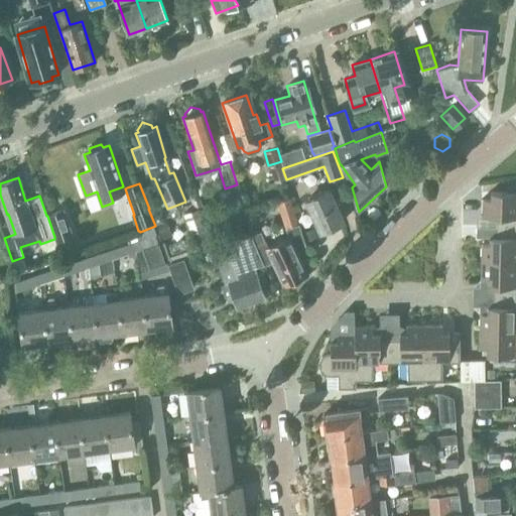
[(515,227),(515,187),(514,186),(511,186),(509,187),(507,189),(506,192),(490,191),(490,200),(482,200),(481,217),(496,218),(496,228),(515,227)]
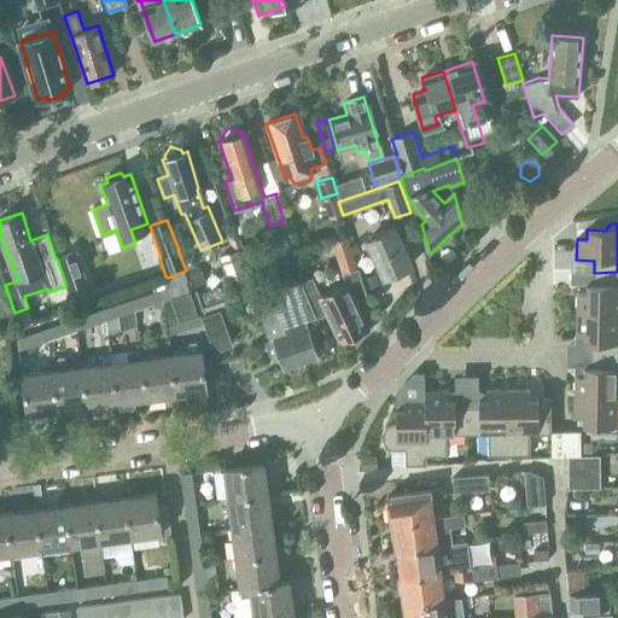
[(391,227),(363,240),(382,278),(409,264),(391,227)]
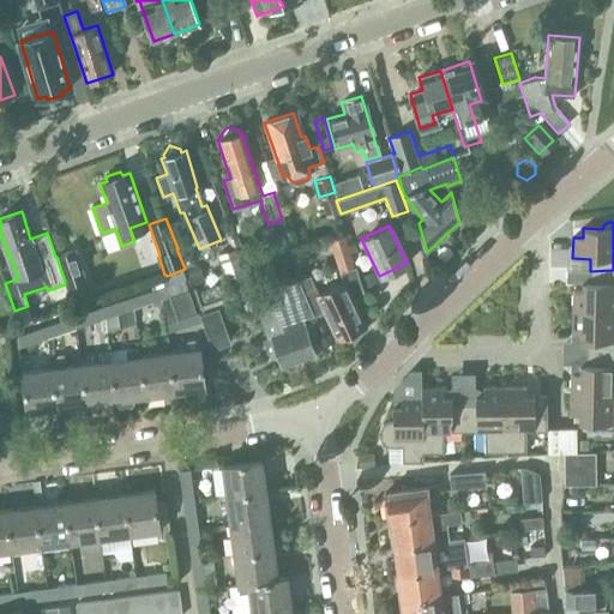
[(338,339),(366,326),(353,298),(365,293),(356,266),(355,268),(344,235),(335,239),(345,270),(342,271),(345,282),(319,294),(317,295),(338,339)]
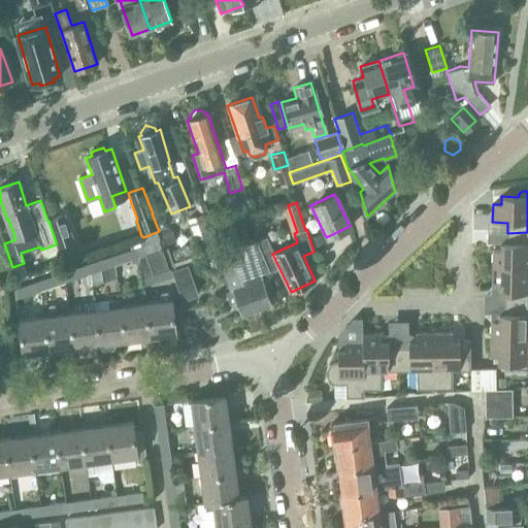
[(197,244),(213,239),(204,213),(188,219),(197,244)]
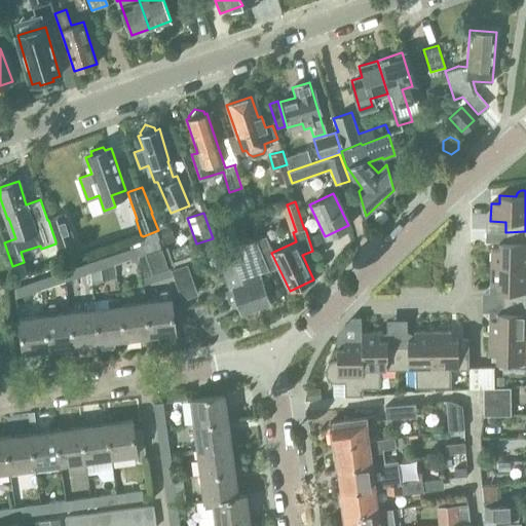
[(48,220),(55,241),(72,236),(65,214),(63,215),(48,220)]
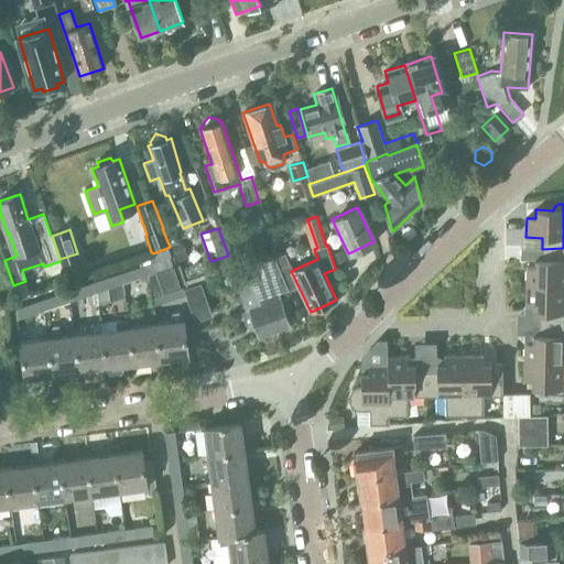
[(176,231),(166,236),(171,247),(181,242),(176,231)]
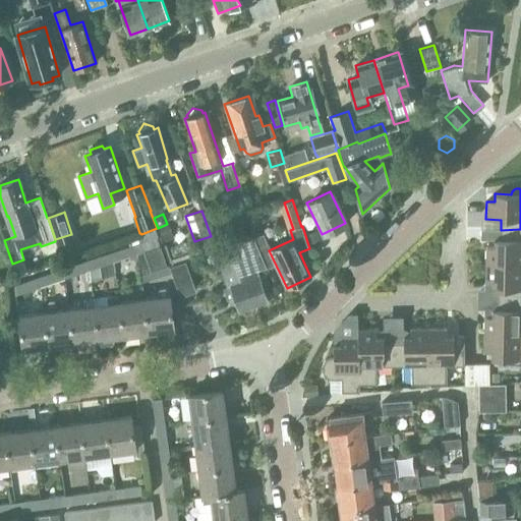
[(169,224),(157,229),(160,236),(163,242),(174,237),(169,224)]
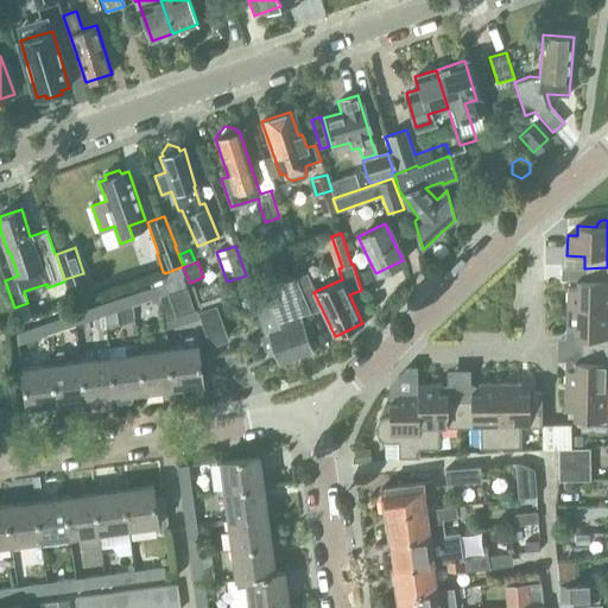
[(183,267),(183,266),(165,273),(166,276),(154,280),(160,297),(162,301),(165,329),(198,320),(195,311),(187,287),(190,286),(190,283),(187,276),(183,267)]
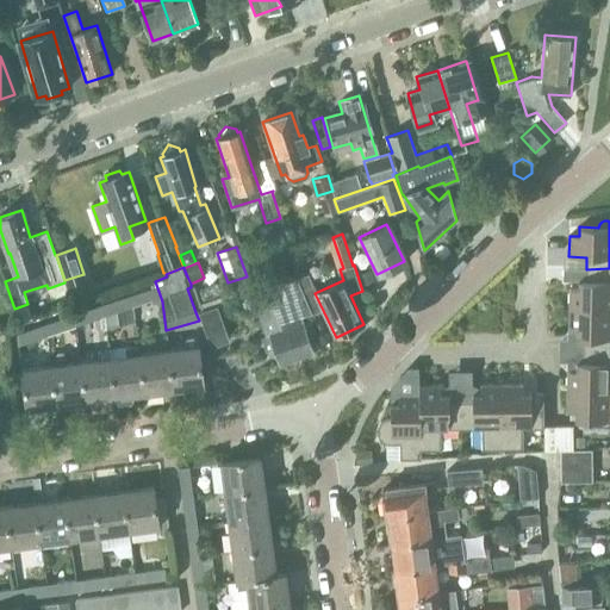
[(362,286),(377,279),(372,268),(358,275),(362,286)]
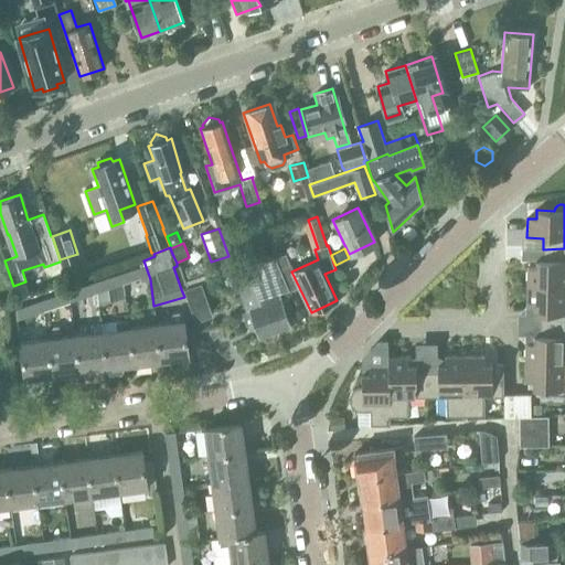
[(564,248),(543,249),(542,259),(535,259),(534,267),(526,267),(525,287),(564,287),(564,248)]
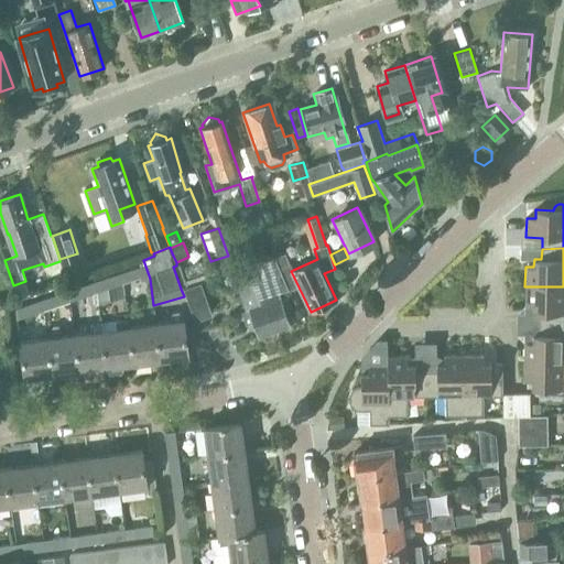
[(141,282),(150,279),(149,275),(143,260),(140,261),(141,267),(119,273),(122,283),(123,283),(140,278),(141,282)]
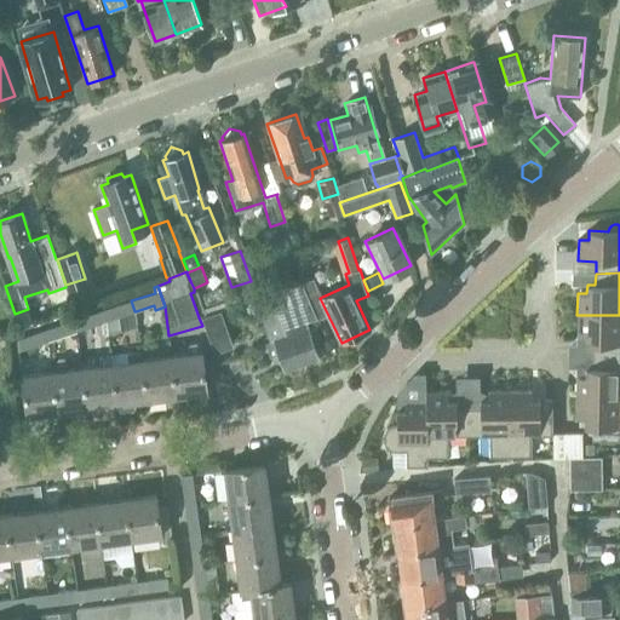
[(102,310),(105,321),(107,321),(108,334),(138,327),(136,311),(135,311),(131,300),(102,310)]
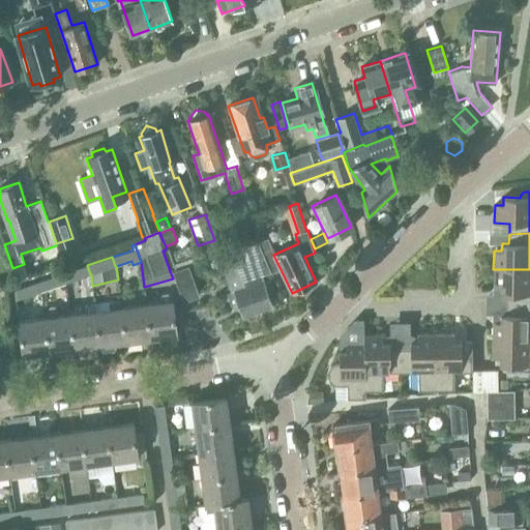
[(265,258),(244,264),(244,263),(238,265),(245,287),(227,294),(231,304),(239,301),(243,315),(271,305),(263,281),(264,281),(262,274),(271,271),(265,258)]
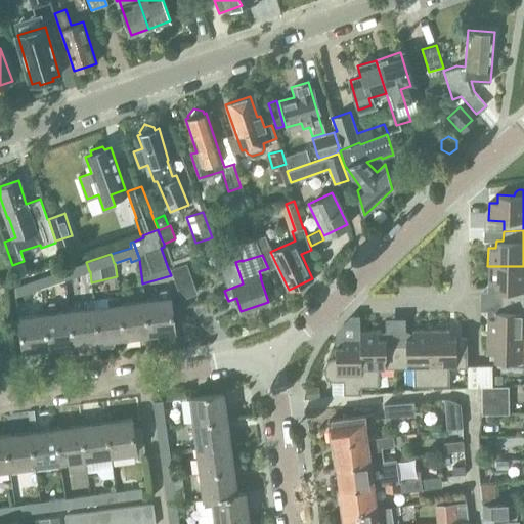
[(64,279),(89,271),(86,262),(61,270),(64,279)]
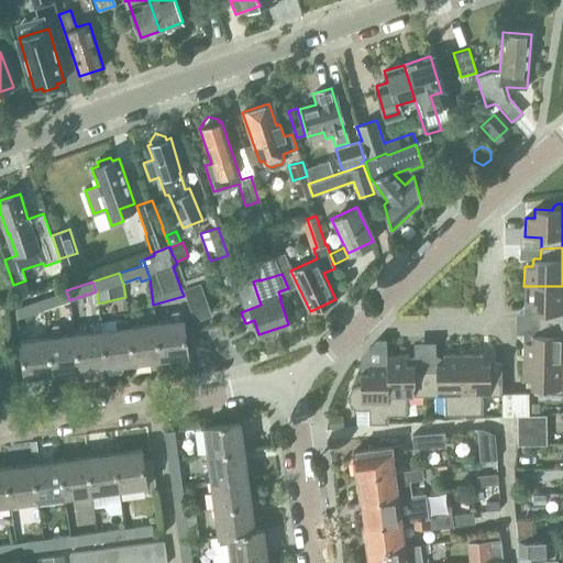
[(562,286),(523,286),(523,305),(532,305),(531,312),(539,313),(539,324),(562,324),(562,286)]
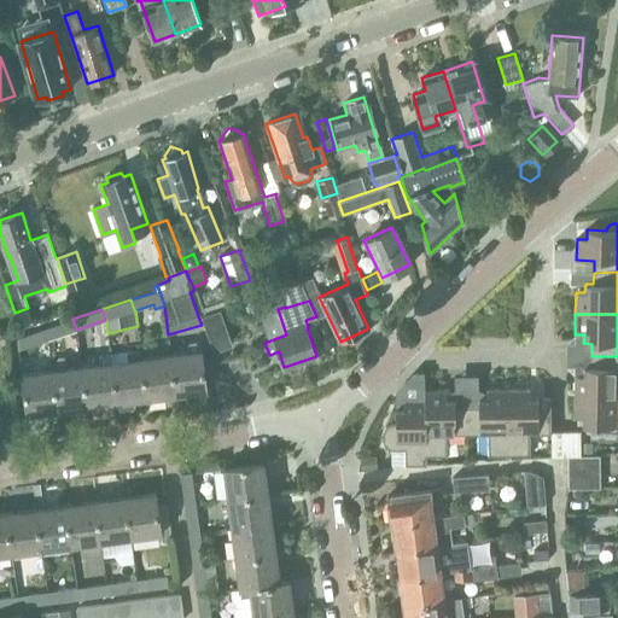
[(76,330),(73,319),(44,330),(47,340),(76,330)]
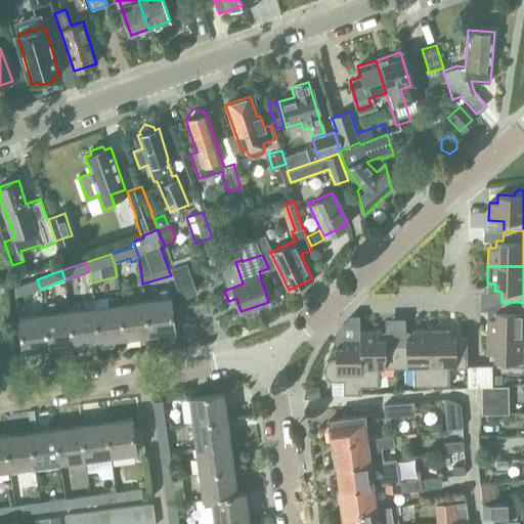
[(40,289),(37,279),(14,287),(15,297),(40,289)]
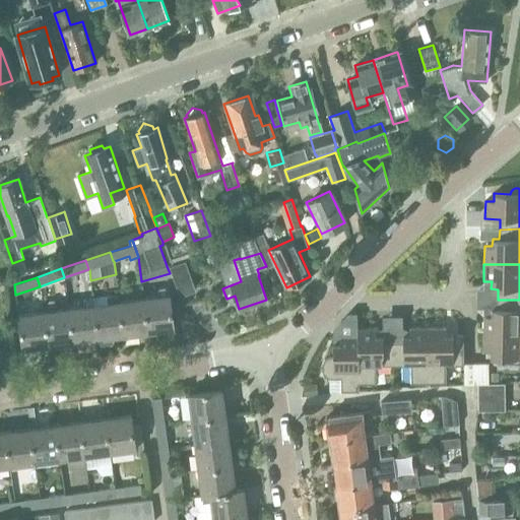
[(170,295),(169,289),(164,285),(159,286),(155,290),(155,296),(144,298),(148,331),(174,328),(170,295)]
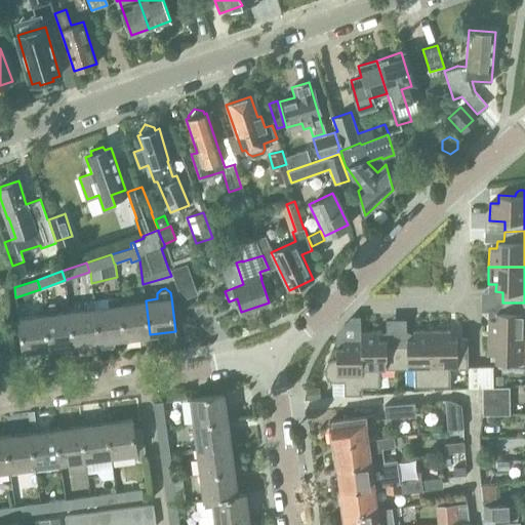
[(120,304),(119,296),(109,298),(110,306),(95,308),(94,299),(93,299),(99,341),(124,337),(120,304)]
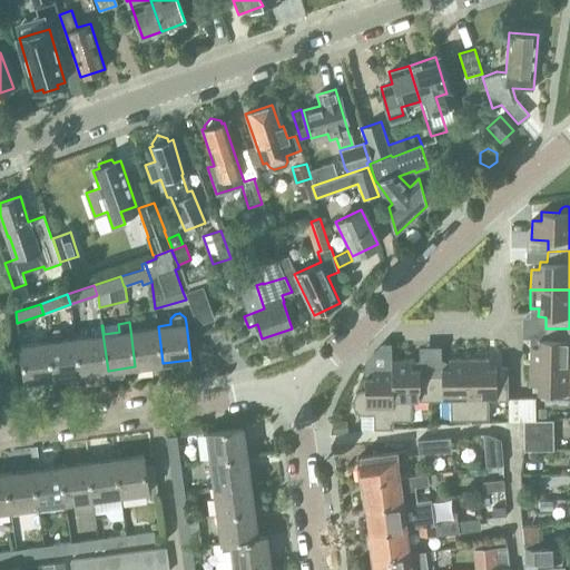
[(75,337),(80,374),(108,371),(101,325),(91,326),(92,335),(75,337)]
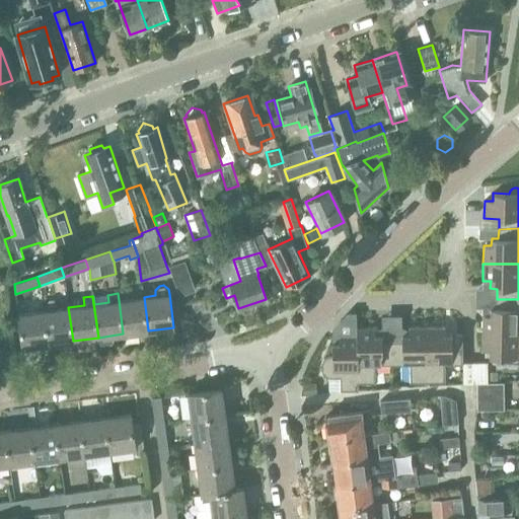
[(119,300),(123,334),(148,330),(144,297),(119,300)]
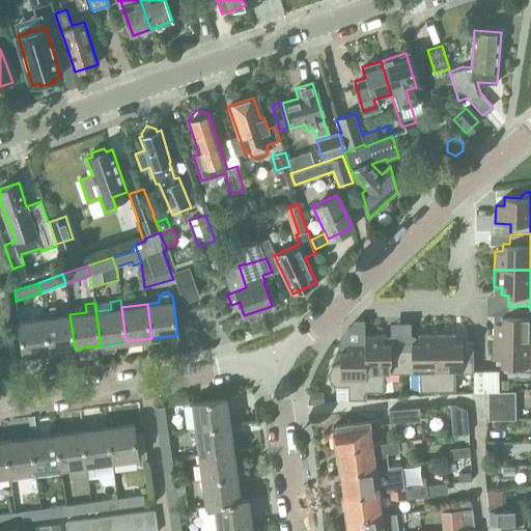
[(493,323),(493,341),(530,341),(530,306),(508,306),(508,315),(501,315),(501,323),(493,323)]
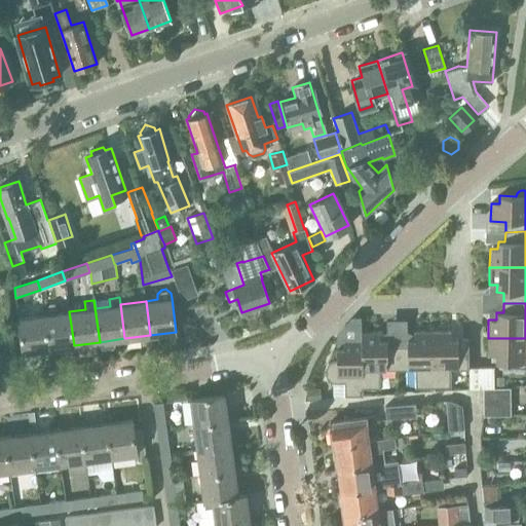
[(44,314),(48,348),(74,345),(69,311),(44,314)]
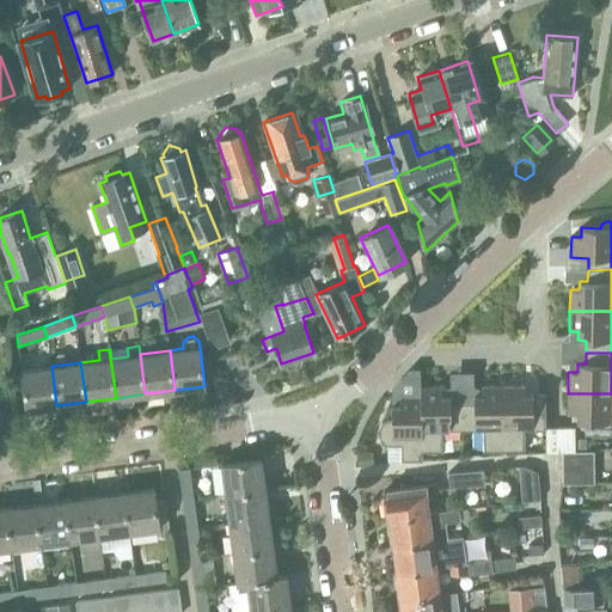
[(56,405),(51,366),(22,371),(26,410),(56,405)]
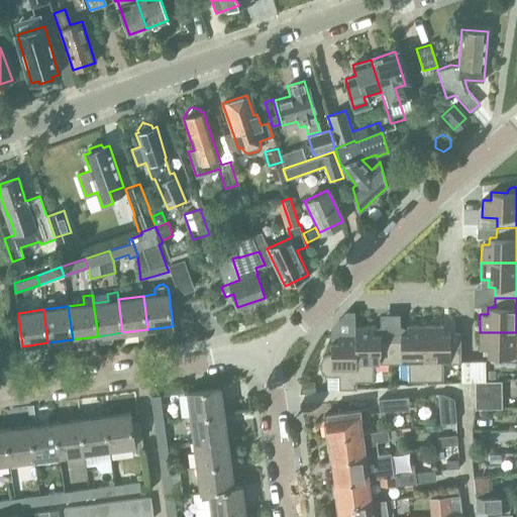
[(330,329),(330,341),(330,353),(327,353),(324,355),(322,356),(320,359),(319,363),(319,365),(319,368),(320,371),(322,374),(325,375),(327,376),(330,377),(338,377),(338,390),(356,390),(356,382),(356,357),(354,357),(354,326),(354,311),(345,311),(330,329)]
